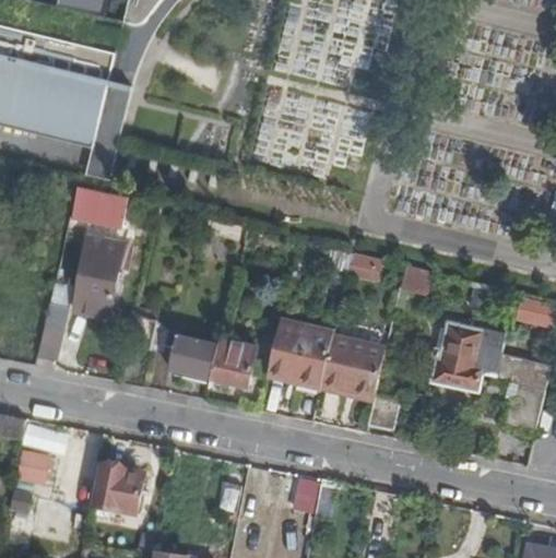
[(104,15),(107,0),(67,0),(66,7),(104,15)]
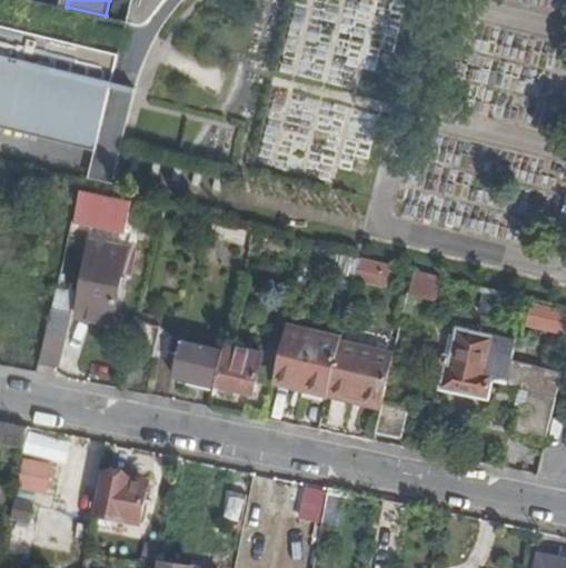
[(128,0),(123,20),(133,21),(133,22),(137,22),(139,21),(141,20),(144,17),(146,12),(154,2),(156,0),(128,0)]
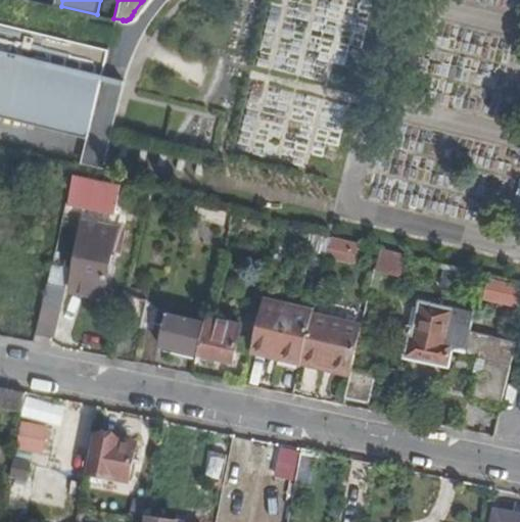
[(105,47),(0,24),(0,116),(85,136),(105,47)]
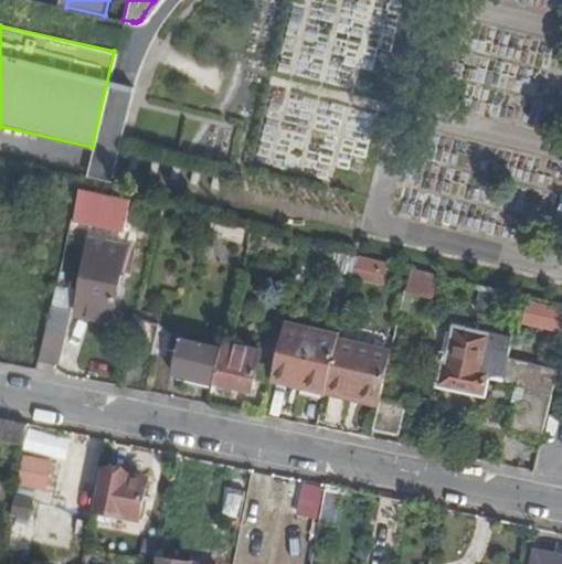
[(331,178),(345,105),(273,92),(267,125),(263,124),(258,147),(275,150),(273,168),(331,178)]
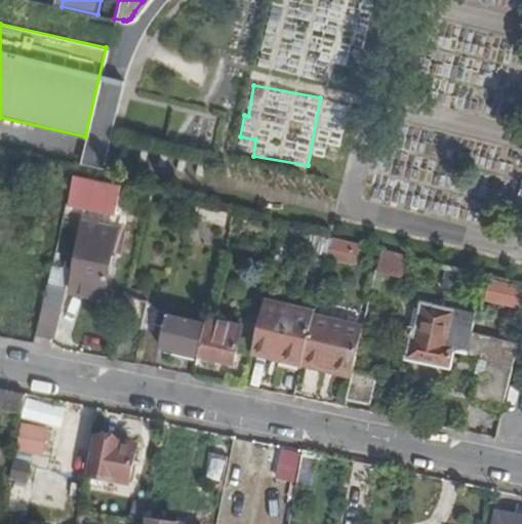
[(97,184),(71,177),(65,204),(91,210),(97,184)]
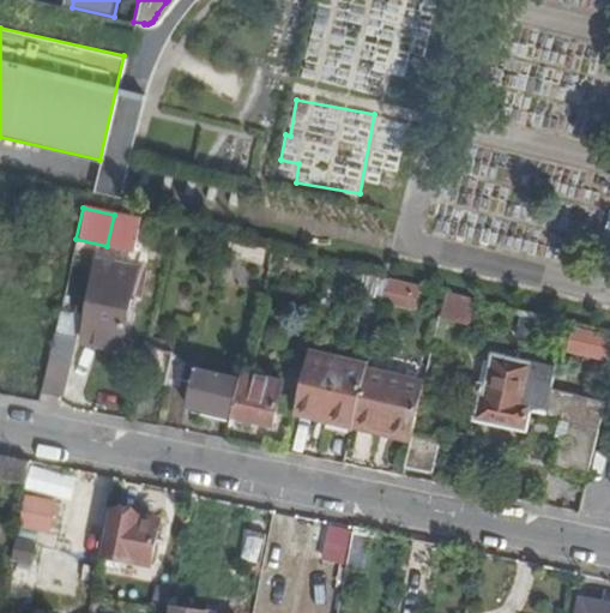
[(131,220),(114,215),(107,246),(125,250),(131,220)]
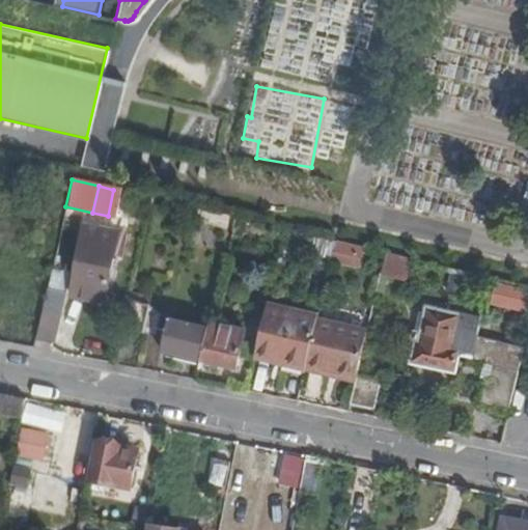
[(231,230),(234,218),(210,212),(206,224),(231,230)]
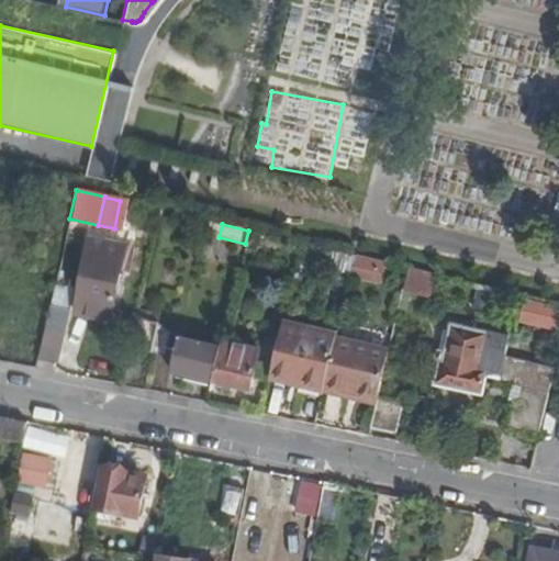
[(122,249),(87,242),(71,317),(108,325),(116,276),(124,277),(126,261),(120,259),(122,249)]
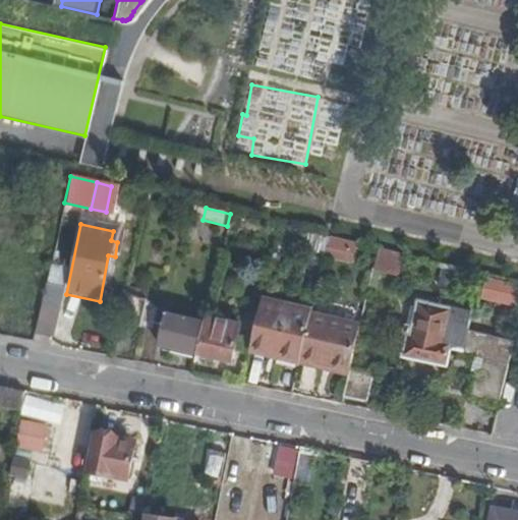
[(347,243),(327,237),(323,254),(323,257),(343,262),(347,243)]
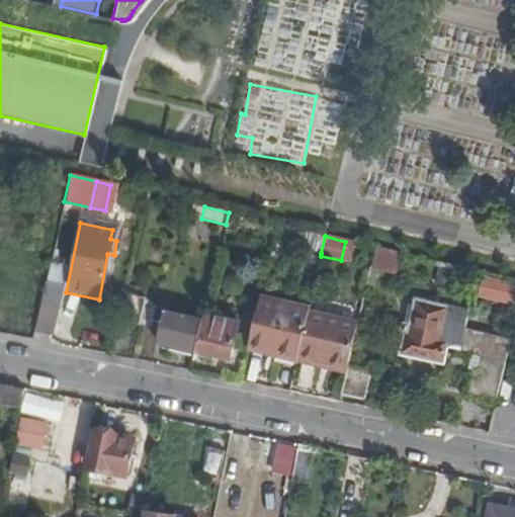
[(351,243),(345,242),(341,260),(346,262),(351,243)]
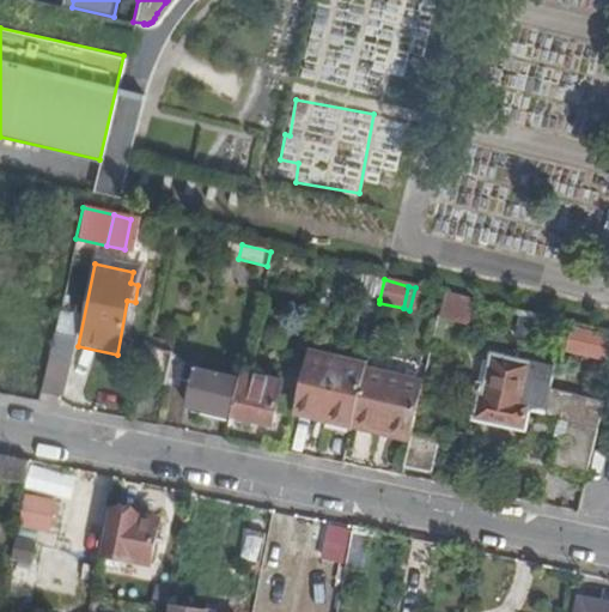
[(443,294),(437,317),(464,325),(470,301),(443,294)]
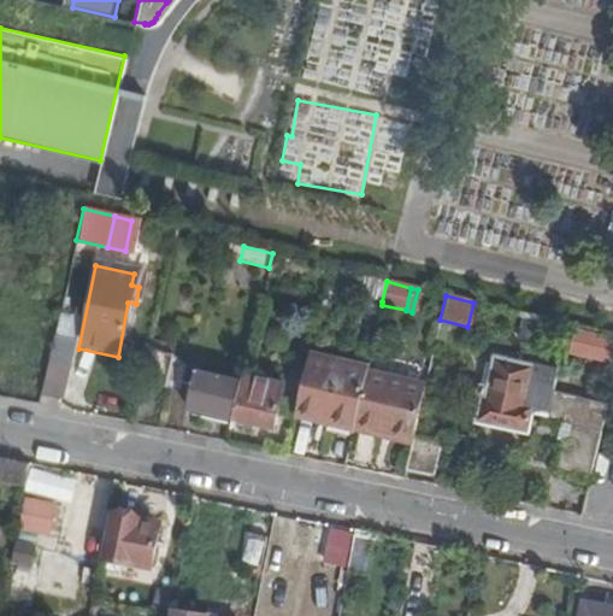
[(569,352),(612,363),(612,333),(576,324),(569,352)]
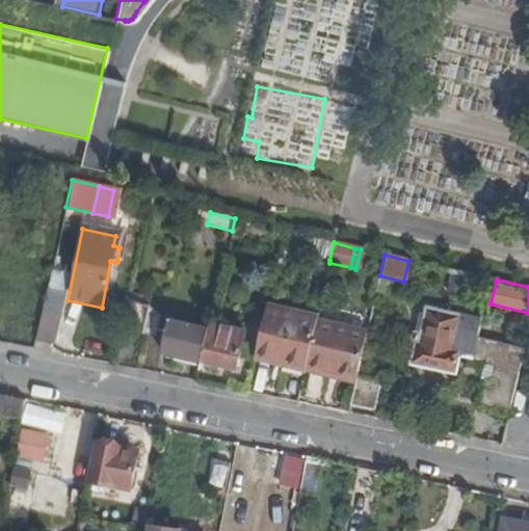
[(127,302),(121,330),(141,335),(148,308),(127,302)]
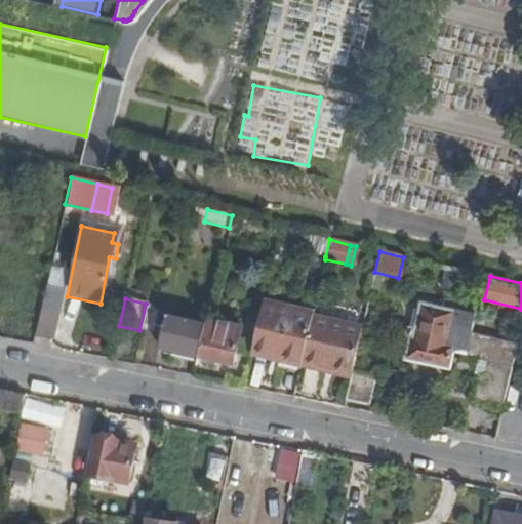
[(312,315),(263,303),(250,353),(270,358),(271,353),(300,360),(311,319),(312,315)]
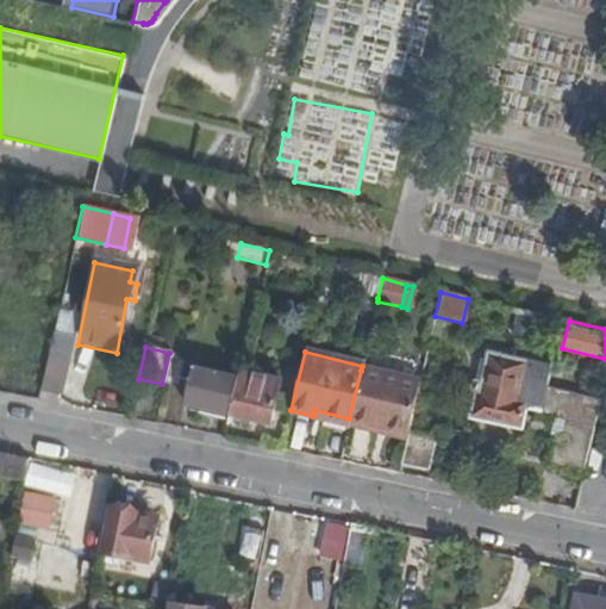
[(551,467),(581,474),(587,448),(599,402),(544,389),(548,370),(483,355),(479,381),(470,379),(468,391),(472,392),(467,420),(519,432),(524,408),(554,415),(549,436),(556,439),(551,467)]
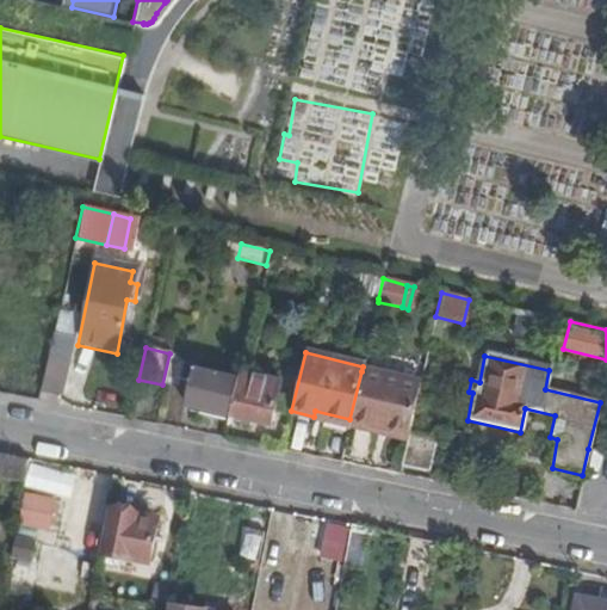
[(47,358),(39,384),(37,392),(57,396),(64,362),(47,358)]
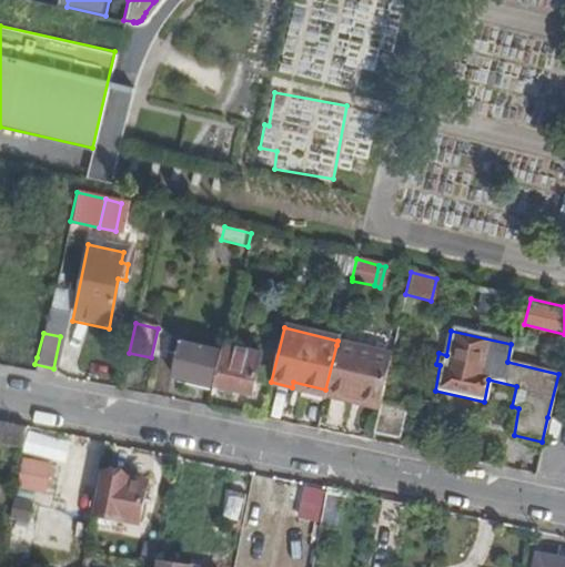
[(177,344),(170,376),(212,386),(219,354),(177,344)]
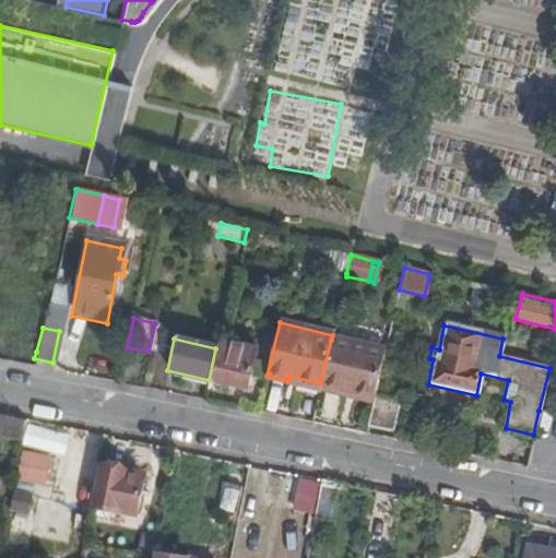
[(383,353),(331,340),(320,383),(320,386),(373,399),(374,396),(383,353)]
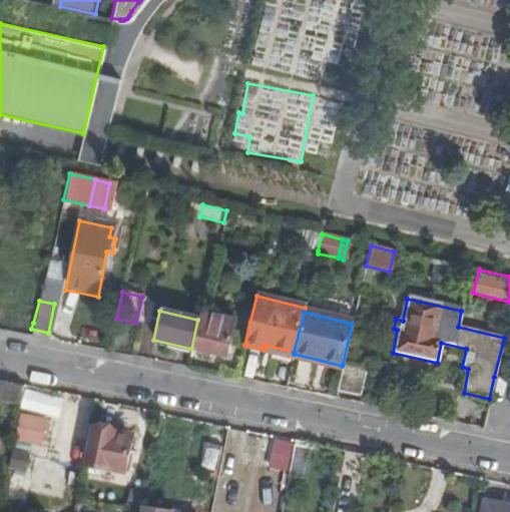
[(233,321),(199,313),(197,320),(191,349),(225,356),(233,321)]
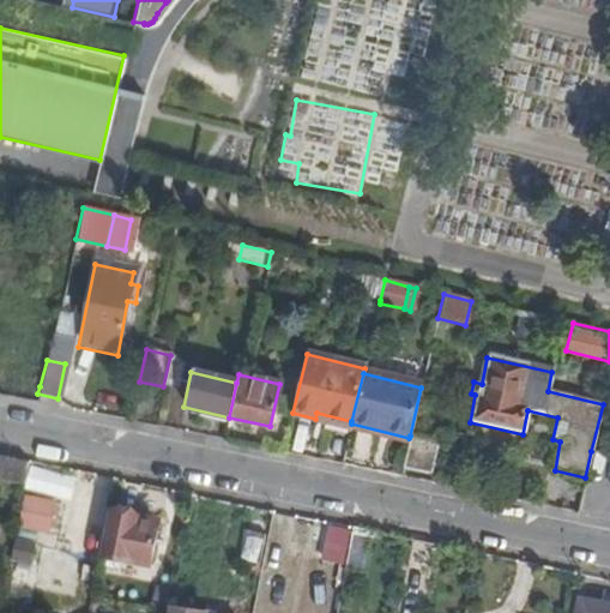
[(316,413),(315,419),(350,427),(351,424),(351,421),(316,413)]
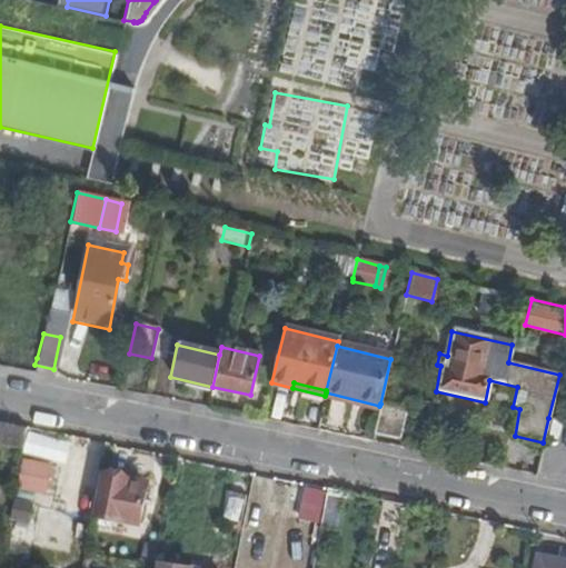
[(325,396),(325,398),(378,410),(379,406),(326,392),(325,396)]
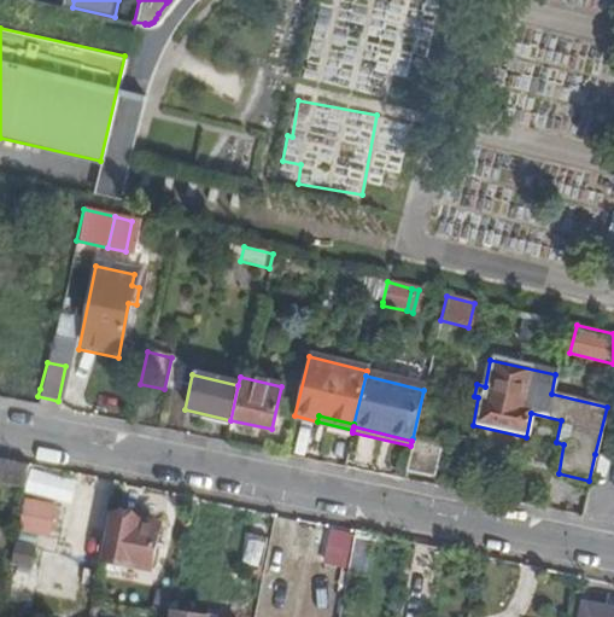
[(410,446),(404,471),(431,478),(439,446),(413,438),(411,441),(410,446)]
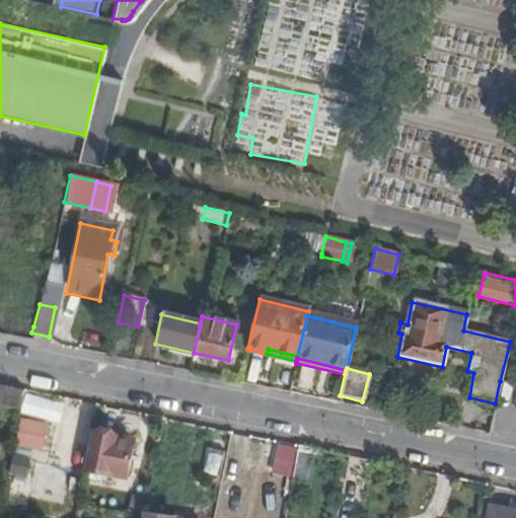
[(24,390),(0,385),(0,404),(20,409),(24,390)]
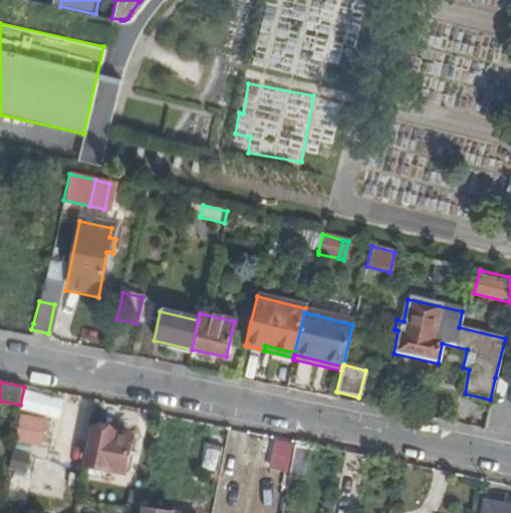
[(25,393),(23,408),(52,411),(53,396),(25,393)]
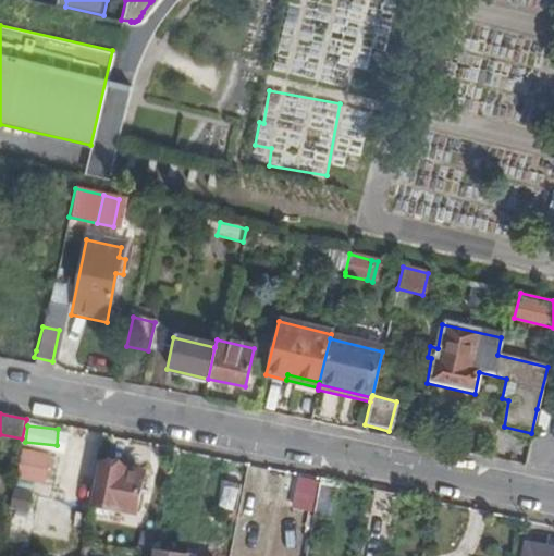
[(242,485),(245,465),(231,461),(226,483),(242,485)]
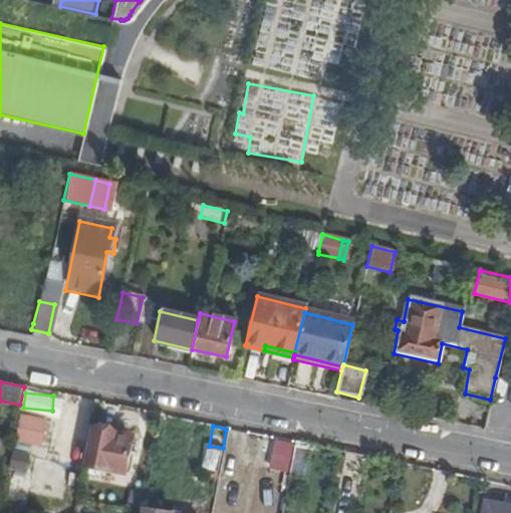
[(126,474),(133,440),(116,437),(116,433),(95,429),(87,466),(126,474)]
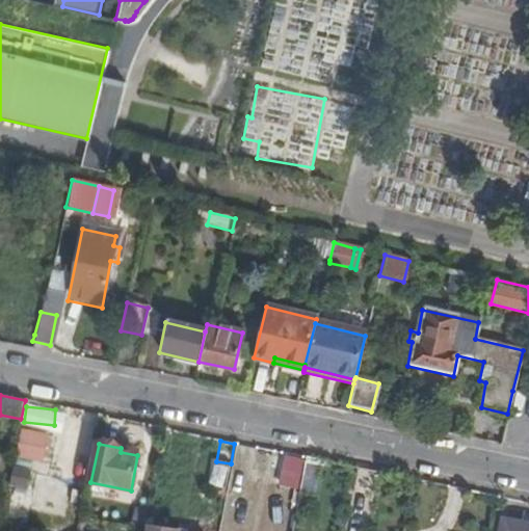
[(260,485),(265,460),(238,453),(234,479),(260,485)]
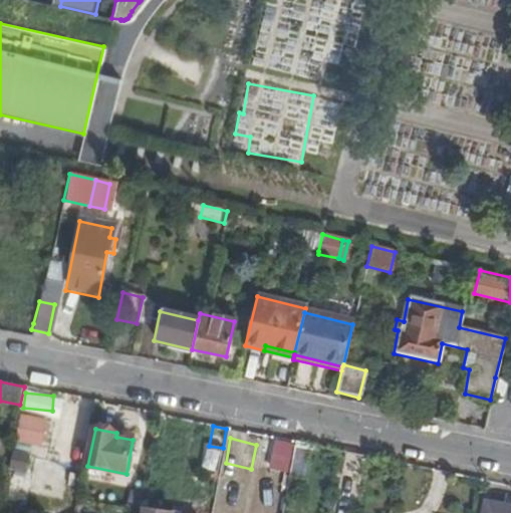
[(305,477),(311,446),(296,443),(290,474),(305,477)]
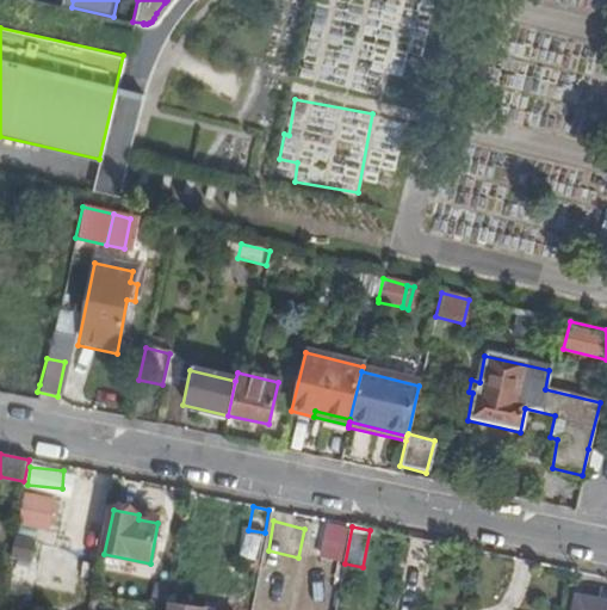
[(258,566),(265,533),(248,530),(246,529),(240,561),(258,566)]
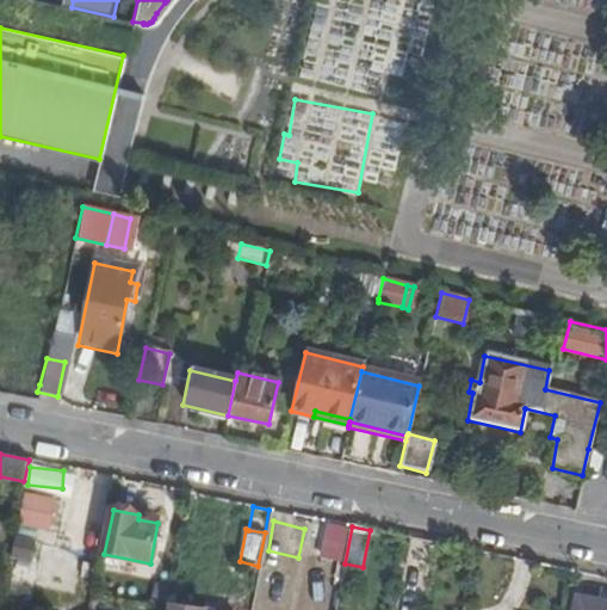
[(13,536),(10,555),(28,559),(31,540),(13,536)]
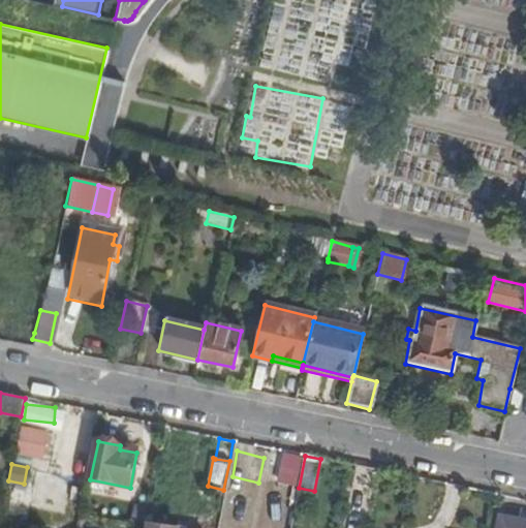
[(64,515),(70,478),(36,471),(29,507),(64,515)]
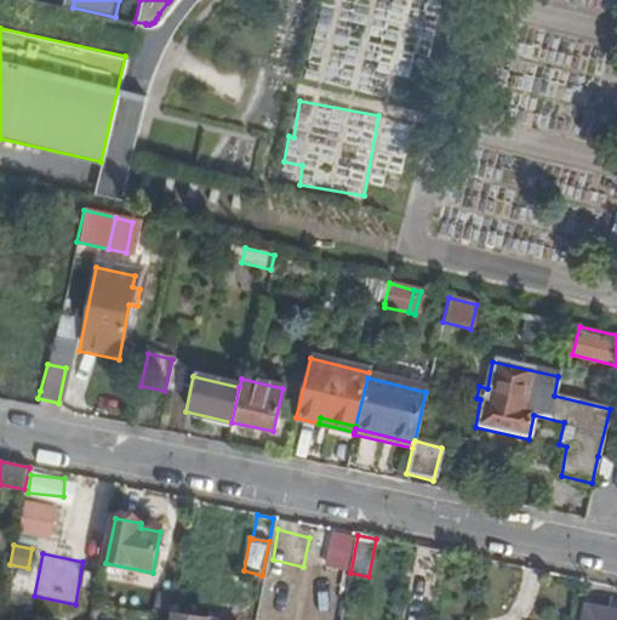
[(611,619),(613,612),(588,607),(584,619),(611,619)]
